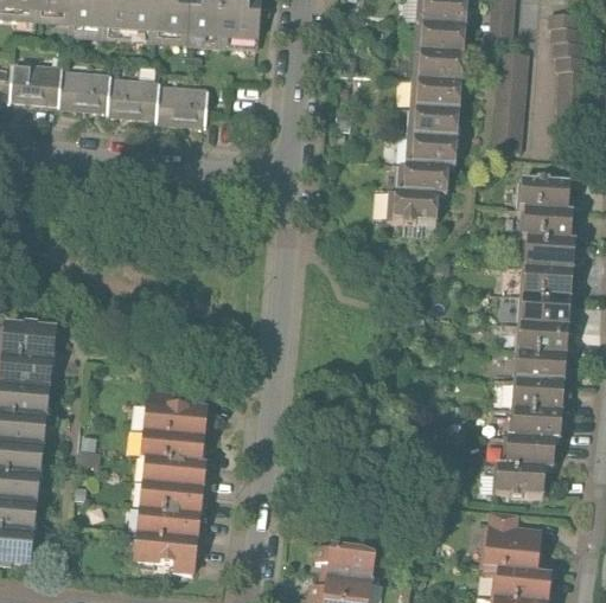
[(8,0),(8,13),(63,17),(63,0),(8,0)]
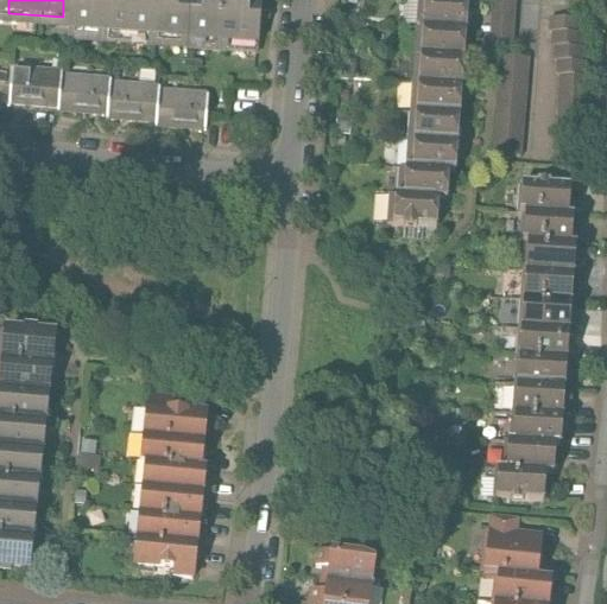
[(112,38),(113,0),(63,0),(63,17),(62,33),(112,38)]
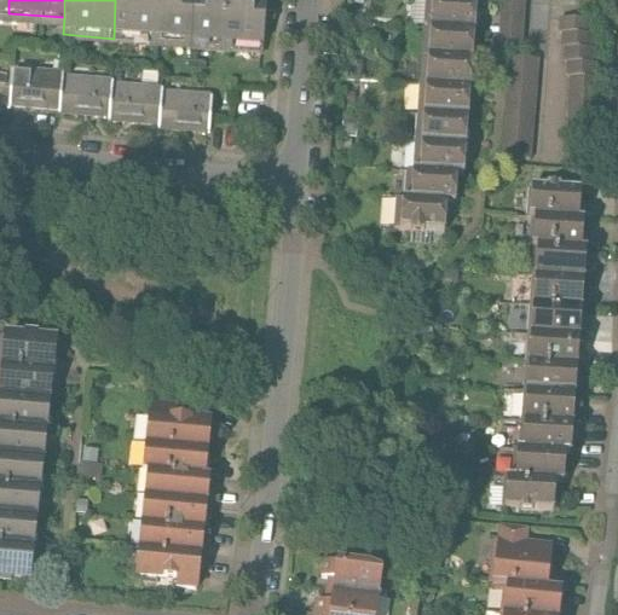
[(163,44),(166,0),(115,0),(114,39),(163,44)]
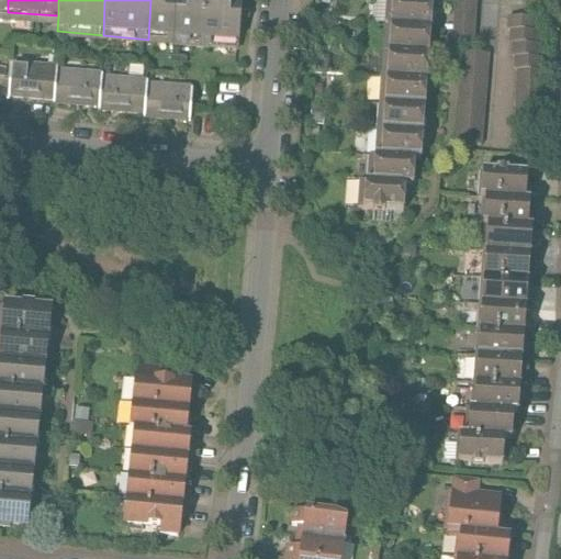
[(194,43),(198,0),(150,0),(148,40),(194,43)]
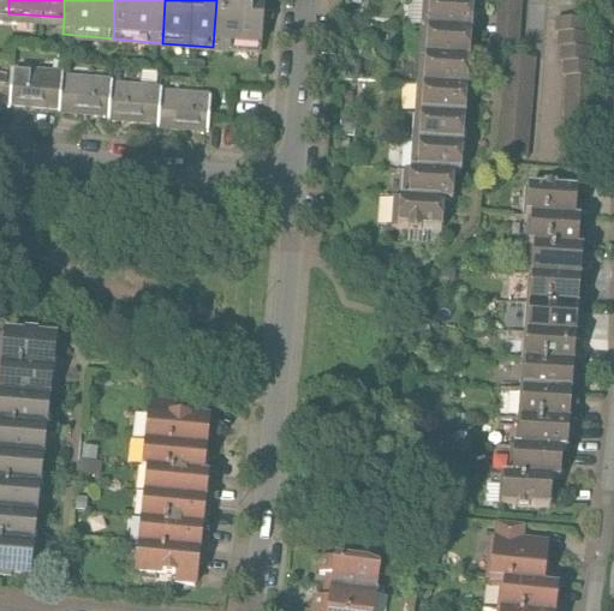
[(216,0),(213,47),(262,52),(266,18),(267,0),(216,0)]
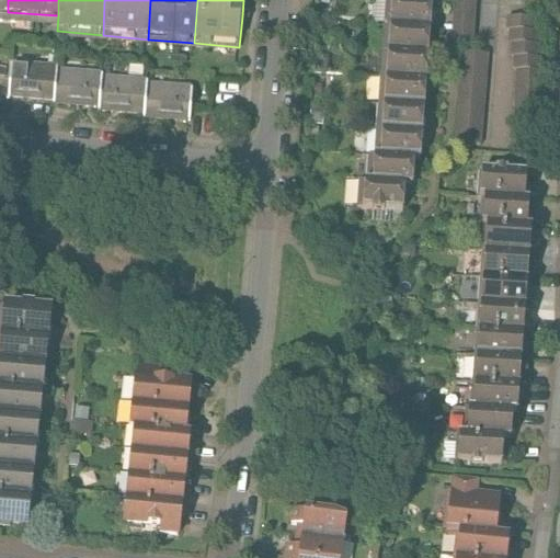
[(432,27),(434,1),(420,0),(390,0),(388,24),(432,27)]
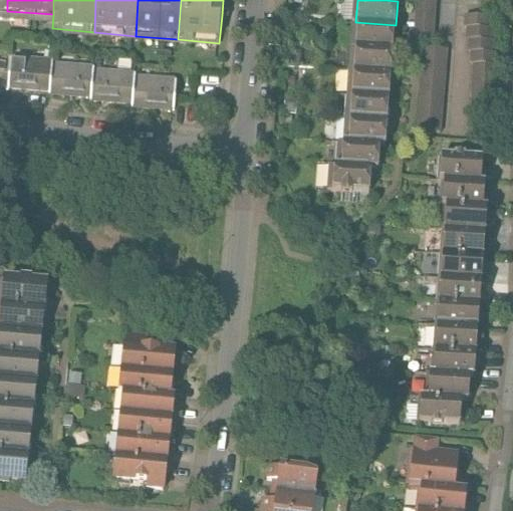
[(434,29),(436,0),(415,0),(413,27),(434,29)]
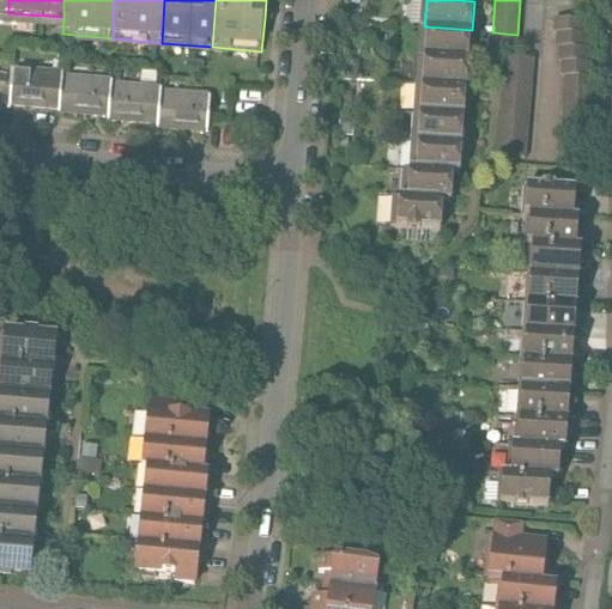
[(563,72),(581,74),(570,16),(551,16),(563,72)]
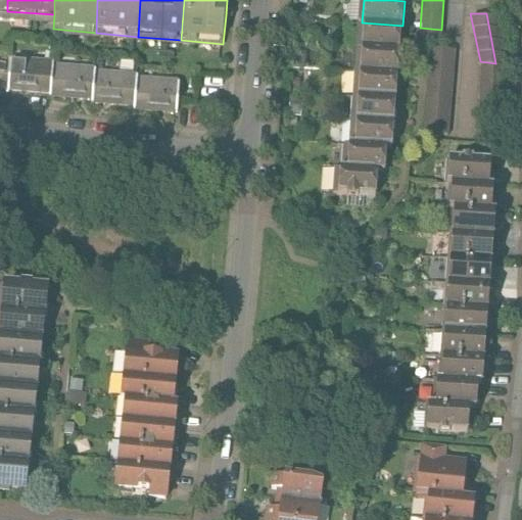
[(401,50),(402,26),(362,22),(360,47),(401,50)]
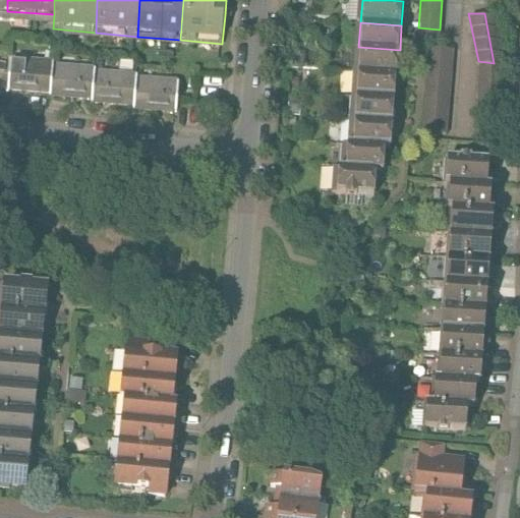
[(398,74),(400,50),(358,47),(356,70),(398,74)]
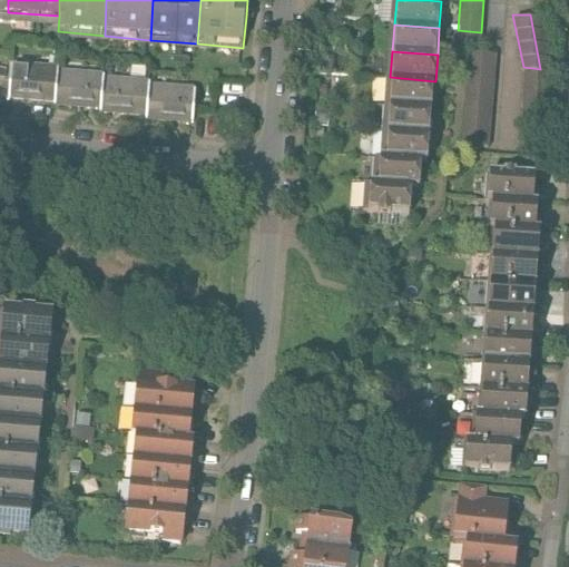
[(498,54),(467,51),(459,138),(490,140),(498,54)]
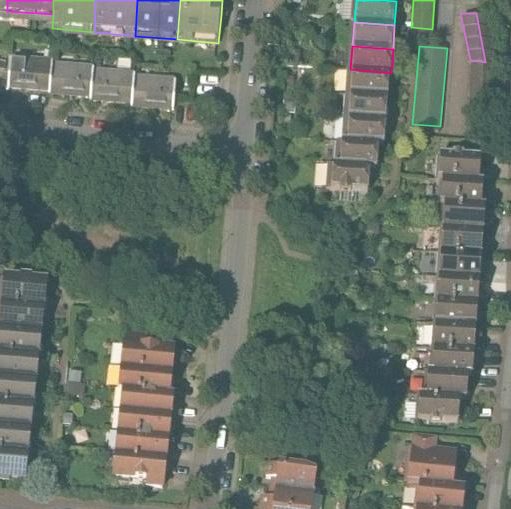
[(48,93),(53,60),(12,55),(7,88),(22,90),(48,93)]
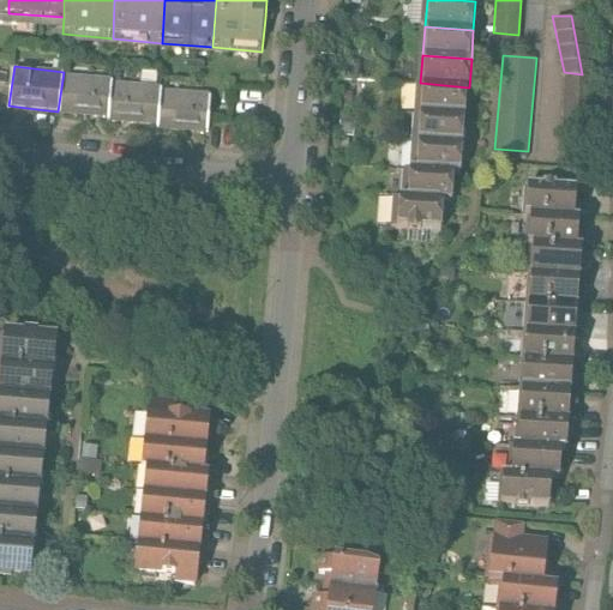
[(107,118),(112,78),(64,72),(58,112),(79,114),(107,118)]
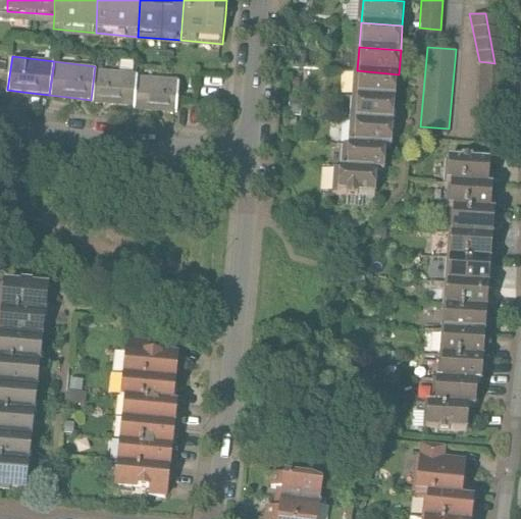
[(479,61),(473,130),(488,132),(495,63),(479,61)]
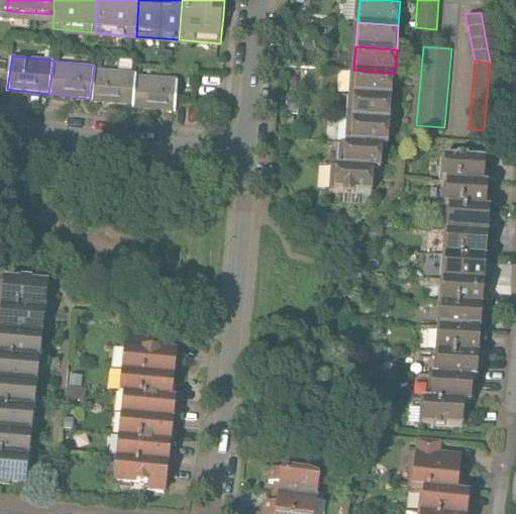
[(132,104),(136,71),(94,66),(90,99),(109,101),(132,104)]
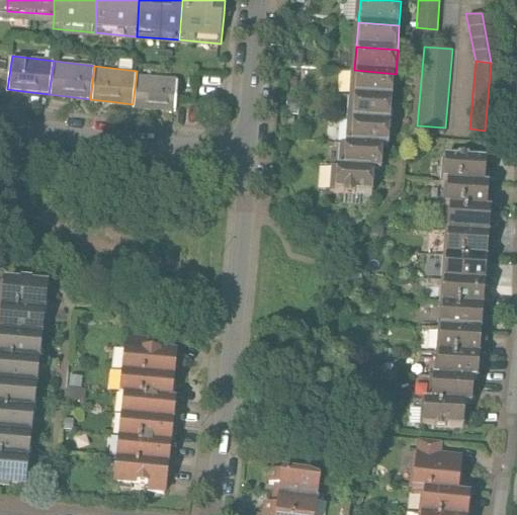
[(394,97),(396,74),(354,70),(352,94),(394,97)]
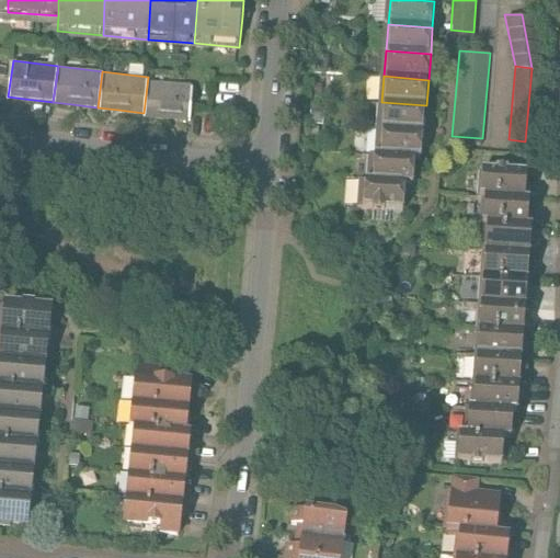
[(194,83),(148,77),(144,113),(167,116),(190,118),(192,105),(194,83)]
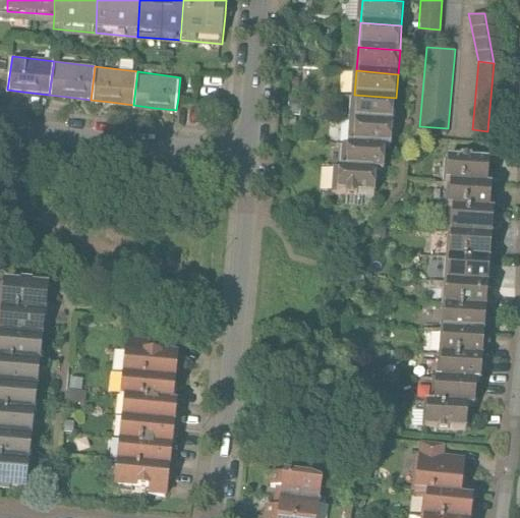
[(394,122),(396,98),(354,95),(353,119),(394,122)]
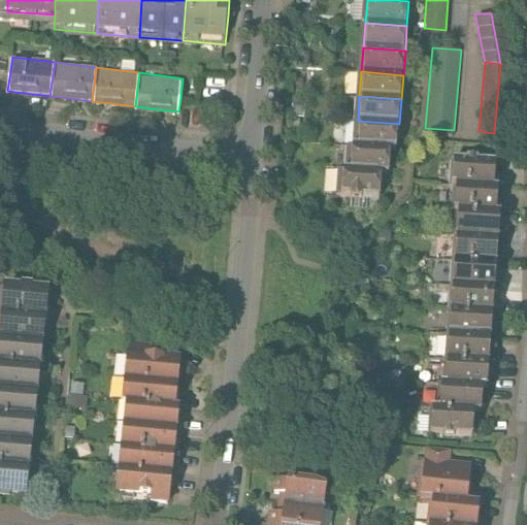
[(397,149),(399,124),(358,121),(356,145),(391,148),(397,149)]
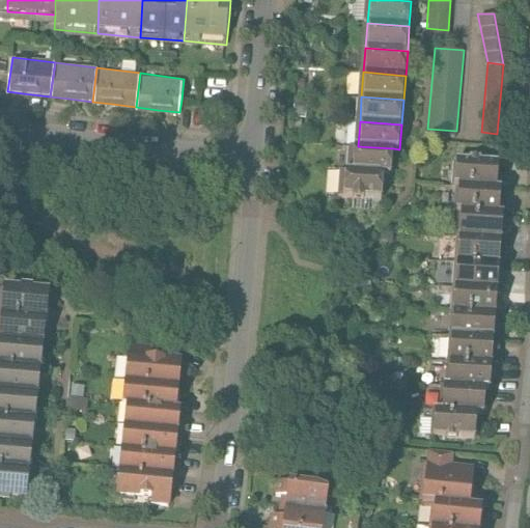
[(391,174),(393,148),(358,146),(351,145),(349,170),(384,173),(391,174)]
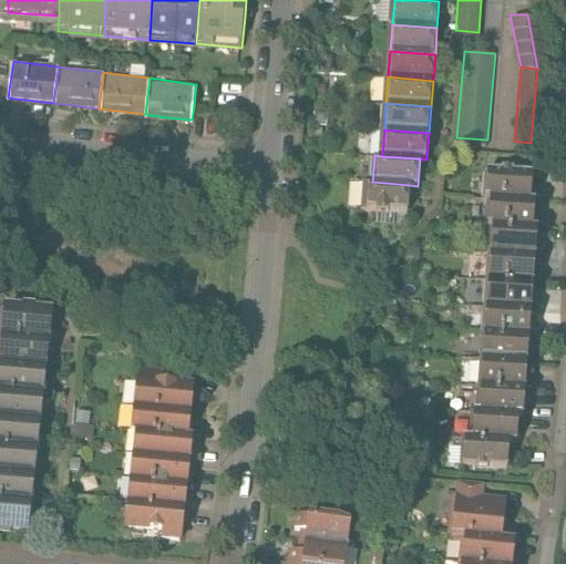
[(484,197),(490,197),(532,201),(534,172),(486,168),(484,197)]
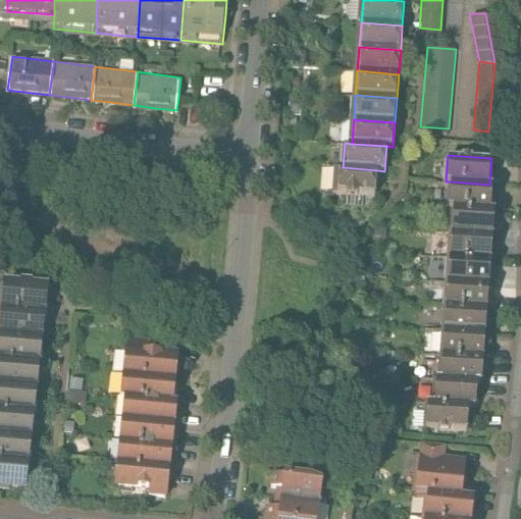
[(375,196),(377,170),(343,167),(335,167),(333,193),(375,196)]
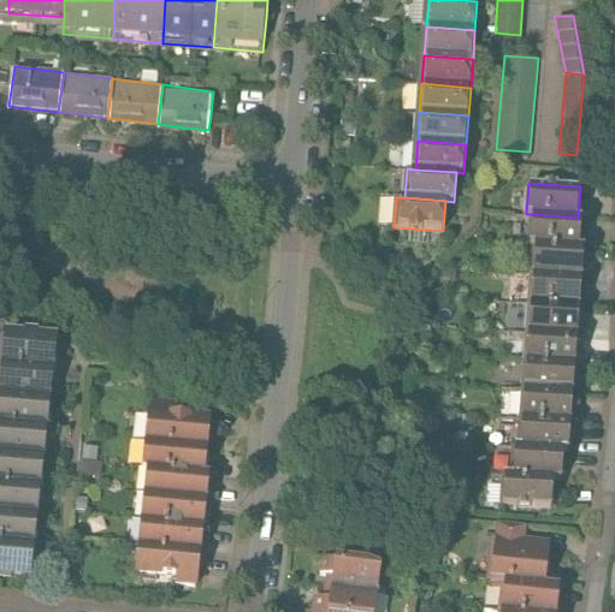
[(533,242),(579,245),(581,219),(578,218),(532,214),(530,242),(533,242)]
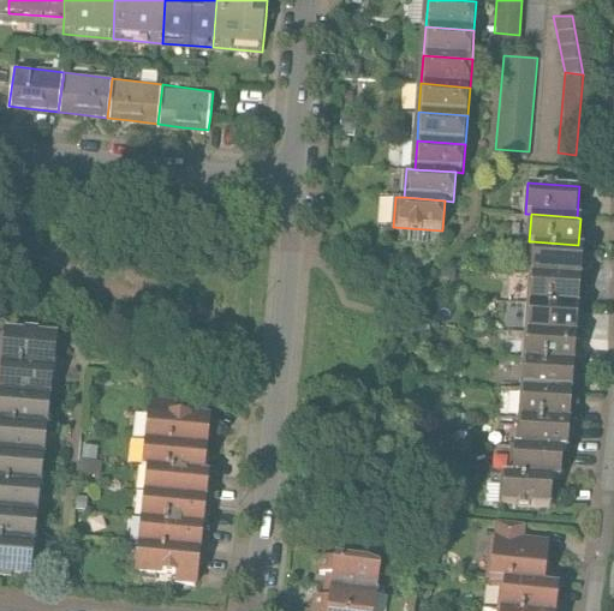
[(532,241),(531,270),(580,274),(582,245),(578,245),(532,241)]
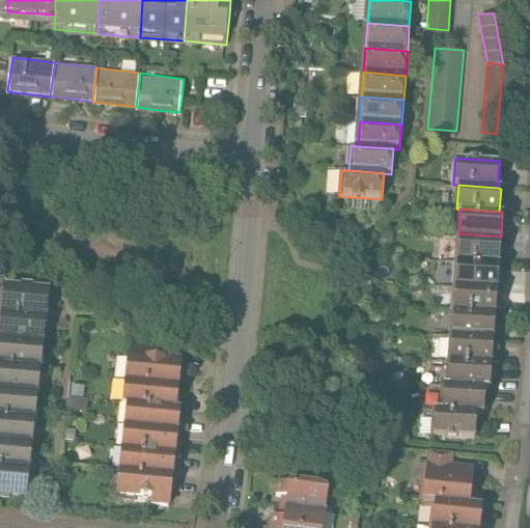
[(458,233),(456,258),(499,261),(501,237),(458,233)]
